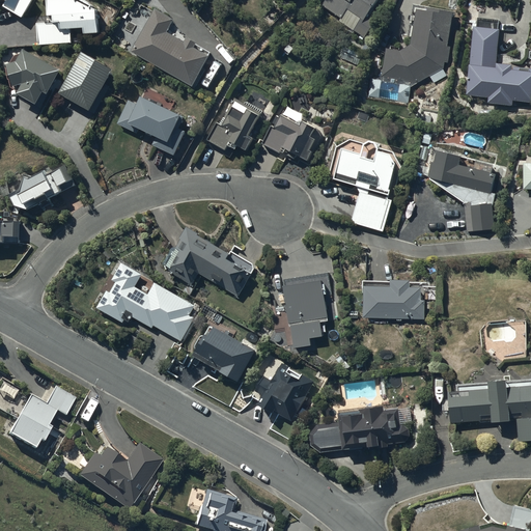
[(0,0),(6,4),(4,8),(23,20),(34,0),(32,0),(0,0)]
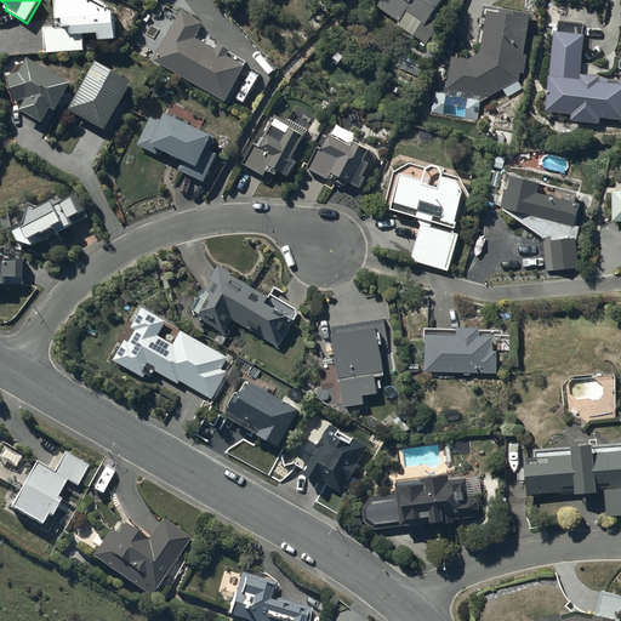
[(45,55),(84,52),(84,38),(98,36),(98,43),(117,43),(117,32),(115,32),(115,13),(110,10),(110,7),(96,0),(56,0),(57,27),(44,28),(45,55)]
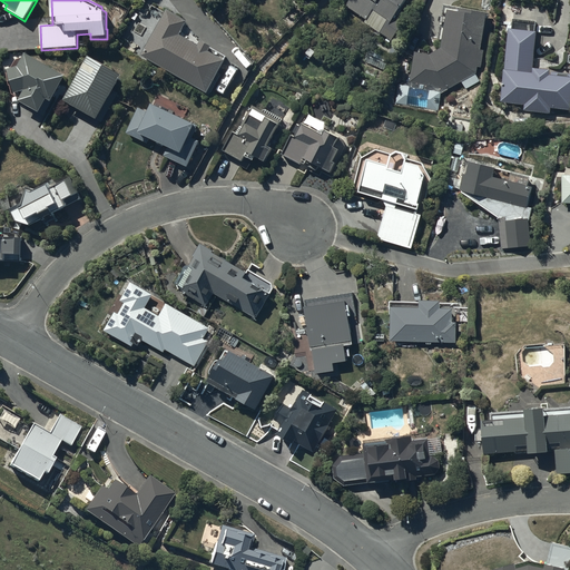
[(351,0),(346,7),(366,21),(364,23),(381,36),(381,35),(393,42),(405,23),(396,17),(409,0),(351,0)]
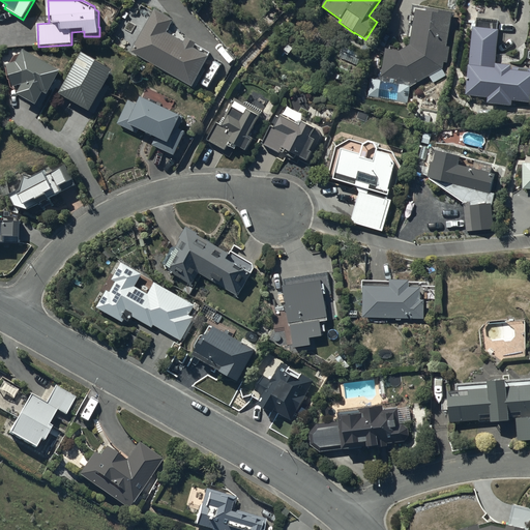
[(155,10),(130,53),(195,89),(206,69),(203,67),(208,59),(195,52),(197,47),(186,41),(185,45),(167,34),(174,22),(155,10)]
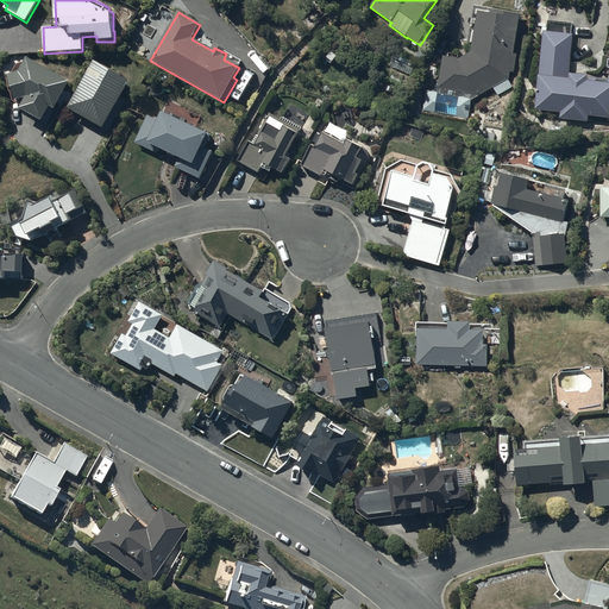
[(444,58),(438,93),(473,100),(495,89),(498,96),(513,88),(509,81),(510,73),(514,74),(518,55),(514,54),(521,19),(491,13),(491,17),(479,14),(471,54),(460,62),(444,58)]
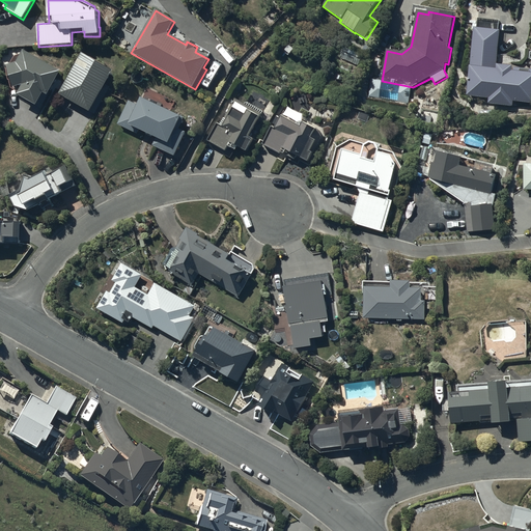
[(500,21),(477,20),(477,30),(474,30),(467,96),(488,100),(488,105),(512,107),(513,102),(530,103),(530,70),(530,71),(530,75),(513,74),(513,68),(498,67),(498,72),(497,72),(501,33),(499,32),(500,21)]
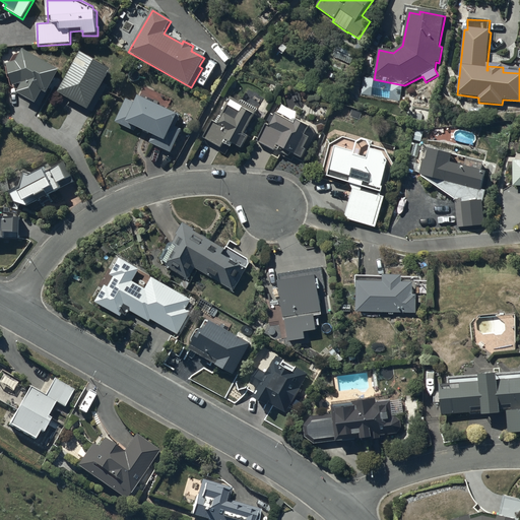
[(337,46),(332,57),(350,66),(356,55),(337,46)]
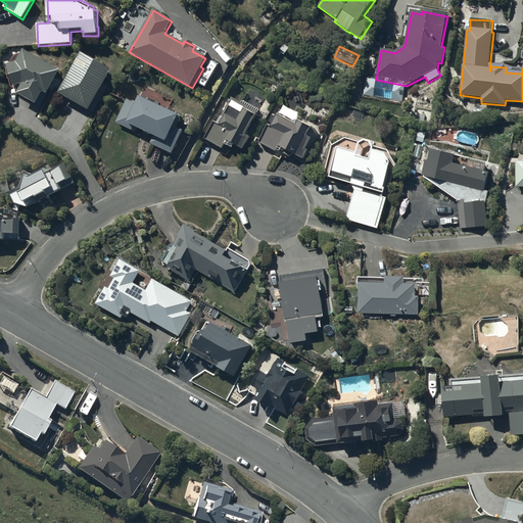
[(61,74),(25,51),(17,63),(8,66),(14,90),(19,93),(18,95),(37,106),(38,105),(41,107),(61,74)]
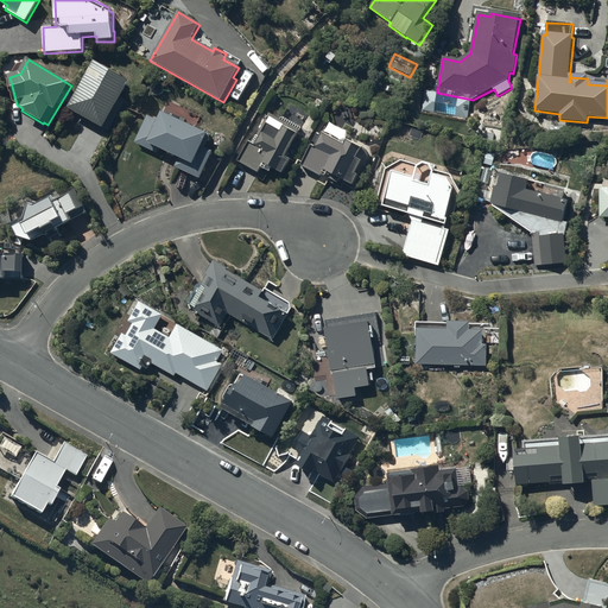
[(94,62),(68,109),(105,130),(106,128),(109,131),(126,101),(121,99),(130,83),(94,62)]
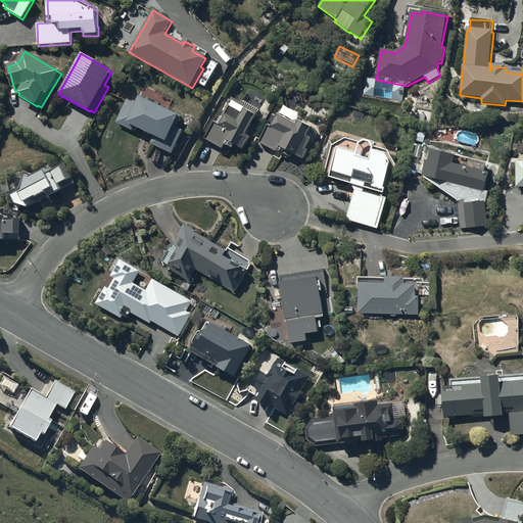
[(182,116),(140,97),(137,104),(127,100),(116,123),(135,132),(137,129),(153,137),(150,144),(173,154),(183,132),(177,129),(182,116)]
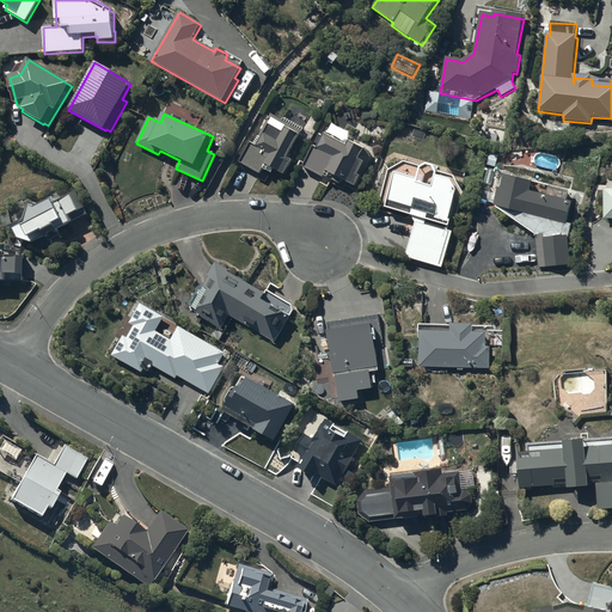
[(261,138),(256,147),(250,144),(249,145),(245,144),(238,157),(243,159),(239,163),(259,175),(257,178),(264,182),(269,173),(270,175),(274,170),(283,176),(292,163),(287,160),(305,129),(286,118),(283,123),(270,115),(257,135),(261,138)]
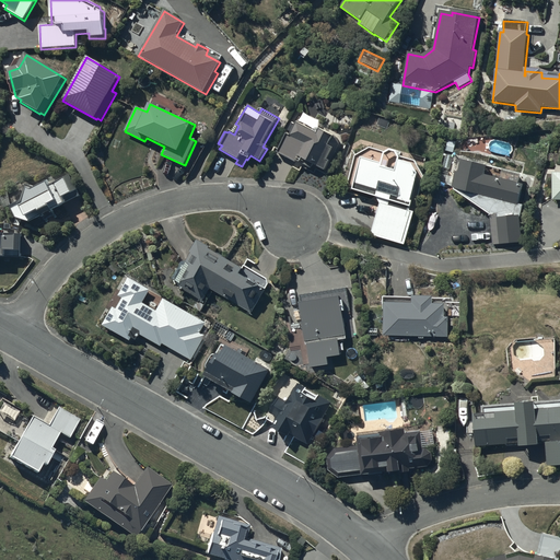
[(286,136),(277,153),(295,164),(298,162),(301,164),(303,161),(327,174),(343,146),(319,131),(316,137),(298,126),(290,138),(286,136)]
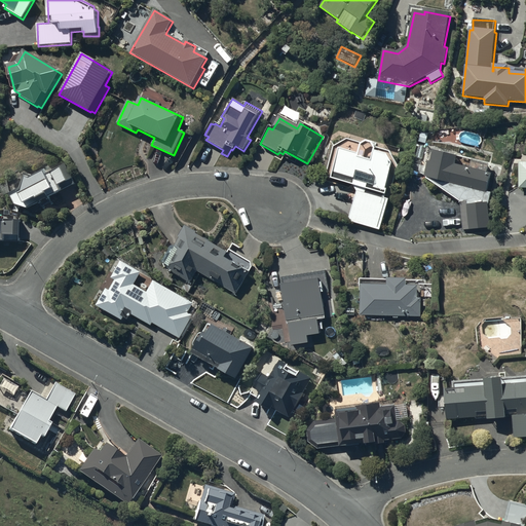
[(327,178),(332,179),(331,181),(355,188),(357,193),(348,222),(380,231),(399,167),(392,154),(377,150),(375,145),(368,143),(363,145),(348,142),(335,148),(327,178)]
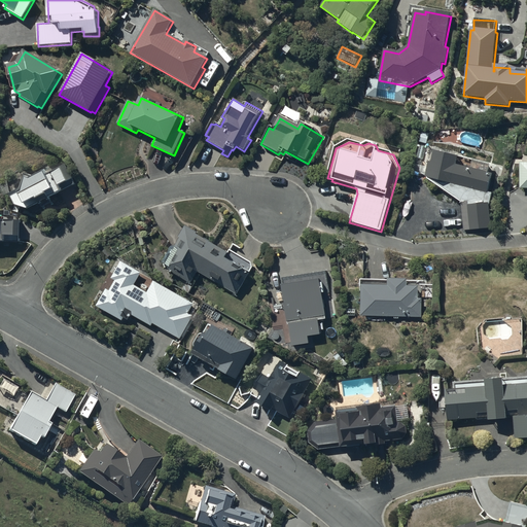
[(429,162),(426,177),(428,179),(428,182),(461,204),(464,231),(492,230),(490,208),(493,195),(489,194),(494,175),(457,167),(459,156),(435,151),(433,163),(429,162)]
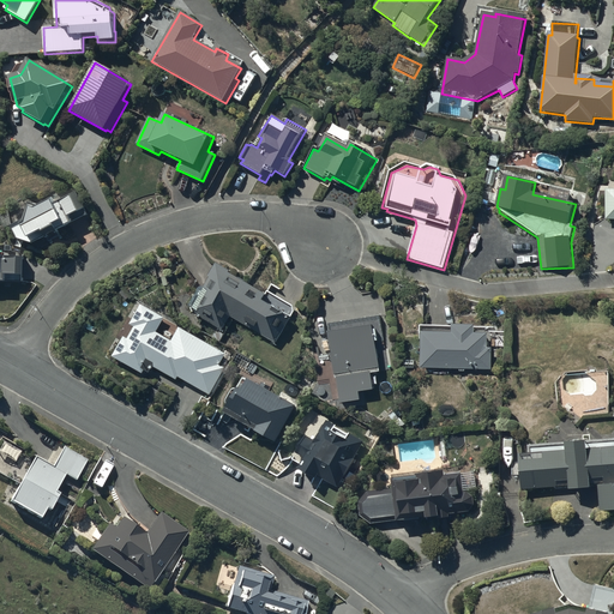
[(77,192),(55,204),(53,199),(38,206),(29,203),(23,221),(11,227),(18,242),(16,247),(22,248),(23,244),(32,246),(47,239),(49,244),(61,238),(59,233),(73,224),(73,223),(89,215),(77,192)]
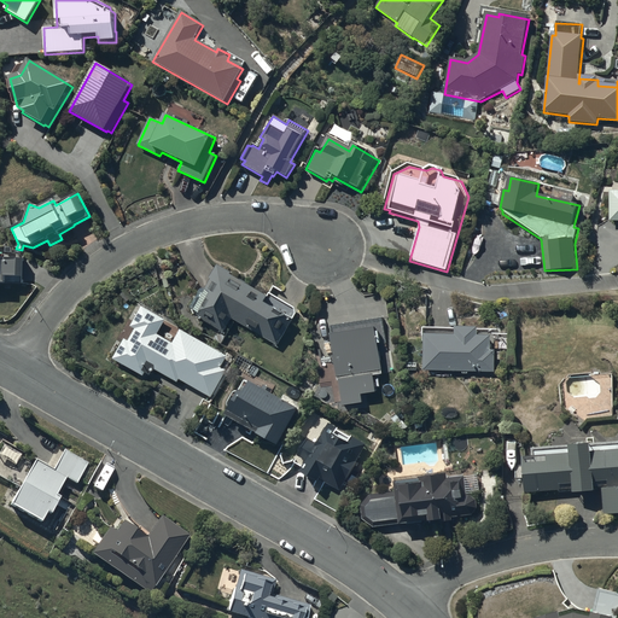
[(24,257),(0,256),(0,252),(0,286),(7,286),(7,285),(24,285),(24,257)]
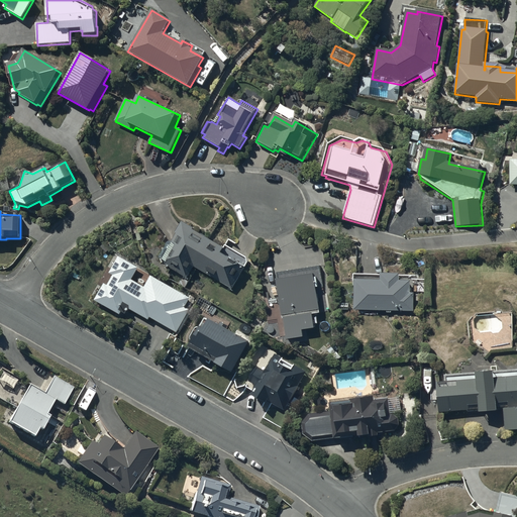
[(232,290),(244,269),(220,254),(223,248),(193,231),(194,230),(182,223),(176,234),(178,235),(163,261),(168,264),(166,267),(188,280),(194,268),(232,290)]
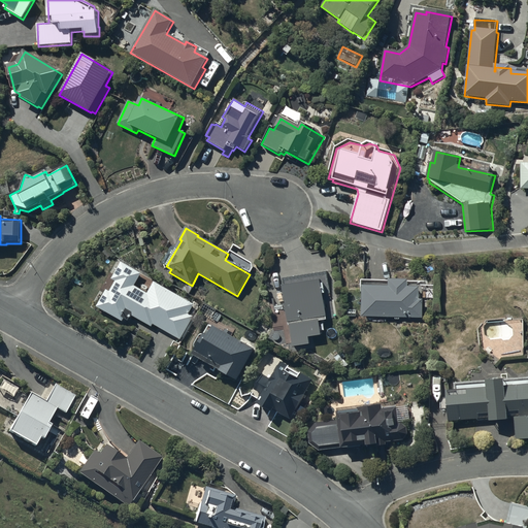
[(194,305),(154,283),(149,294),(135,287),(141,275),(121,263),(111,281),(116,283),(109,293),(106,291),(97,308),(123,323),(125,320),(128,322),(131,316),(152,328),(154,325),(180,339),(194,317),(189,315),(194,305)]
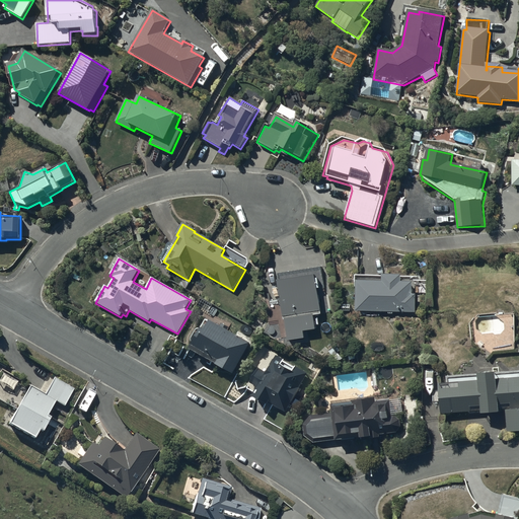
[(279,283),(282,301),(280,302),(283,321),(285,321),(288,342),(304,340),(303,332),(316,329),(314,317),(321,315),(321,313),(328,312),(320,267),(279,274),(280,283),(279,283)]
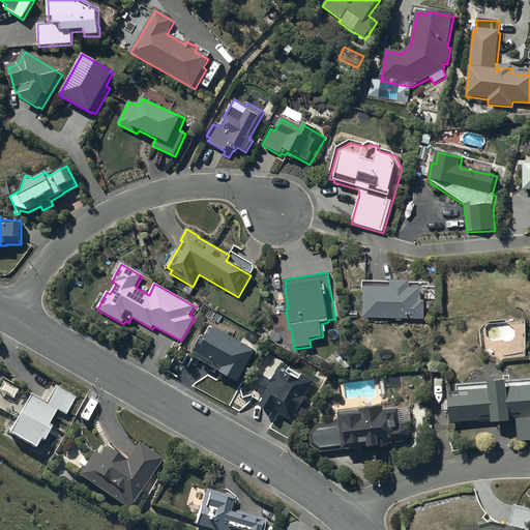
[(363,319),(424,320),(424,302),(420,302),(420,289),(409,289),(409,283),(390,282),(390,289),(363,288),(363,319)]
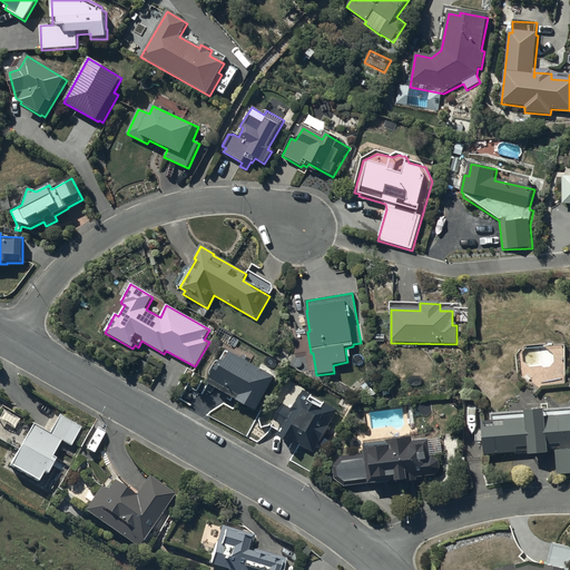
[(257,413),(275,379),(249,364),(254,356),(246,353),(242,360),(231,354),(226,364),(222,362),(208,387),(257,413)]
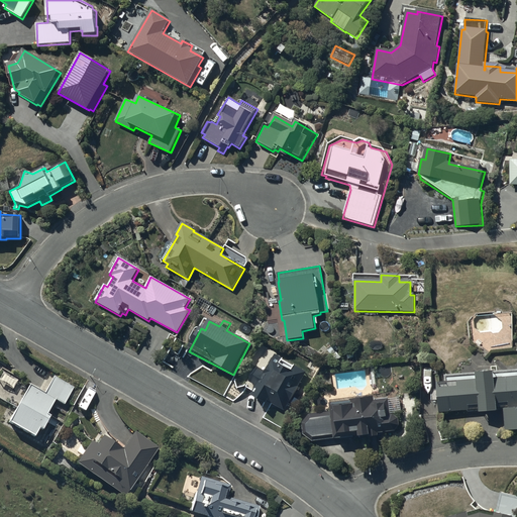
[(307,374),(275,354),(266,372),(259,368),(249,383),(257,388),(252,397),(259,404),(268,405),(269,403),(285,411),(307,374)]
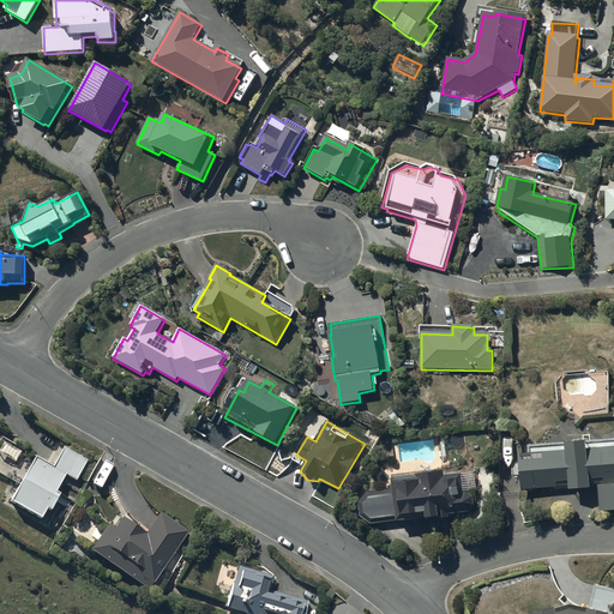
[(519,457),(523,492),(569,488),(570,493),(593,492),(591,486),(599,486),(601,513),(613,512),(613,440),(587,443),(585,443),(584,443),(584,441),(583,441),(582,441),(581,441),(579,441),(578,441),(577,440),(576,441),(575,441),(573,441),(572,441),(571,441),(571,443),(570,443),(569,443),(569,444),(567,444),(566,445),(530,447),(530,456),(519,457)]
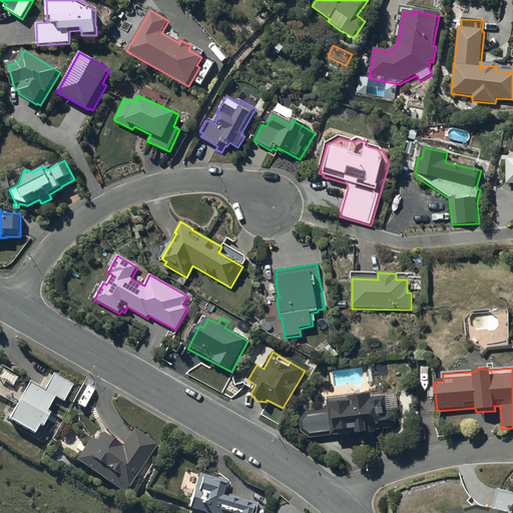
[(3,370),(0,375),(0,380),(12,388),(18,378),(3,370)]
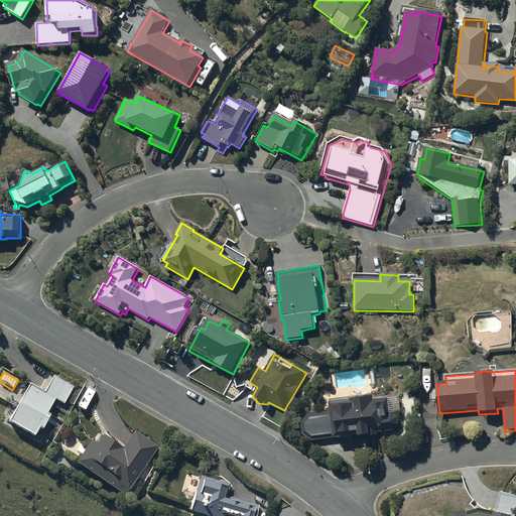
[(8,424),(34,439),(39,430),(41,432),(47,421),(55,426),(59,420),(48,413),(55,400),(65,405),(75,387),(54,376),(44,394),(30,387),(8,424)]
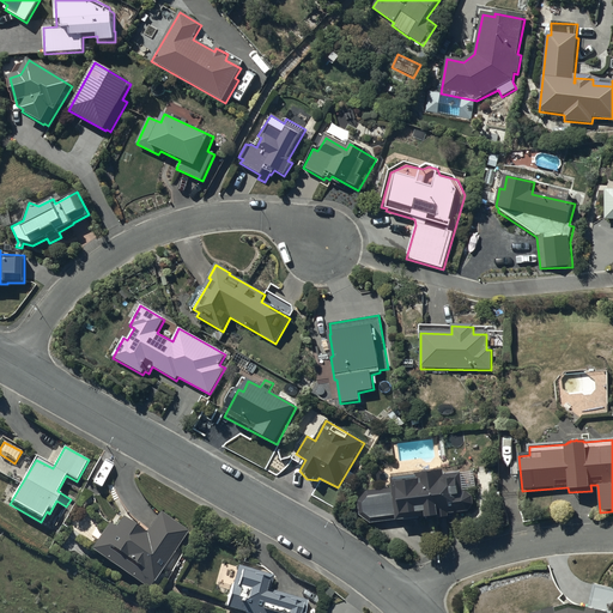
[(392,490),(366,492),(358,504),(360,517),(371,523),(395,521),(395,523),(404,522),(404,519),(428,516),(428,521),(449,520),(448,515),(468,513),(469,513),(469,511),(471,511),(471,510),(472,510),(472,509),(473,508),(473,507),(473,505),(473,504),(474,504),(474,503),(474,502),(473,502),(473,501),(473,499),(473,498),(472,498),(472,497),(472,496),(471,496),(471,495),(469,495),(468,493),(467,493),(466,492),(465,492),(463,492),(461,474),(444,477),(444,473),(417,477),(418,478),(392,481),(392,490)]
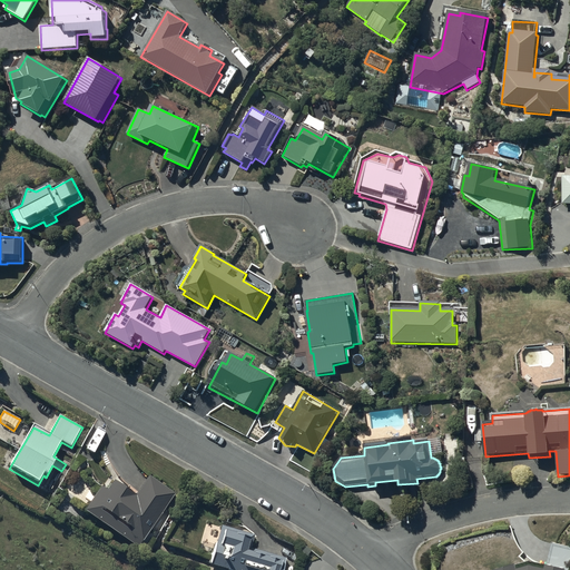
[(149,475),(135,498),(114,482),(108,491),(101,487),(84,513),(137,550),(176,493),(149,475)]
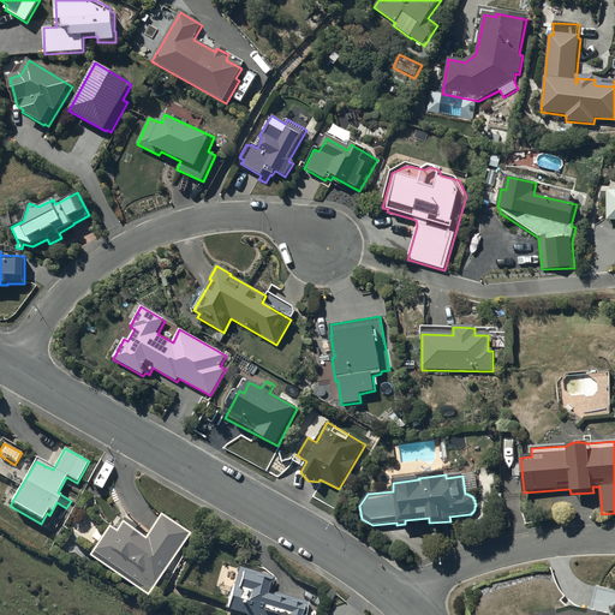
[(238,569),(230,599),(228,598),(225,613),(232,614),(304,614),(308,604),(270,593),(274,579),(238,569)]
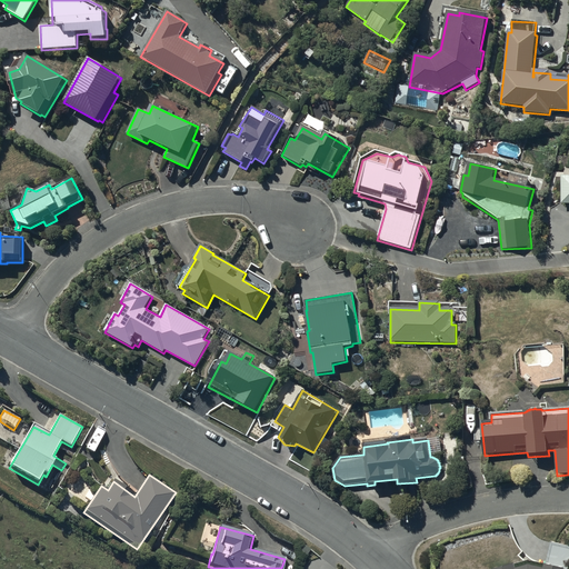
[(567,568),(568,561),(568,546),(552,542),(545,568),(536,568),(530,568),(525,568),(516,568),(516,566),(503,568),(567,568)]
